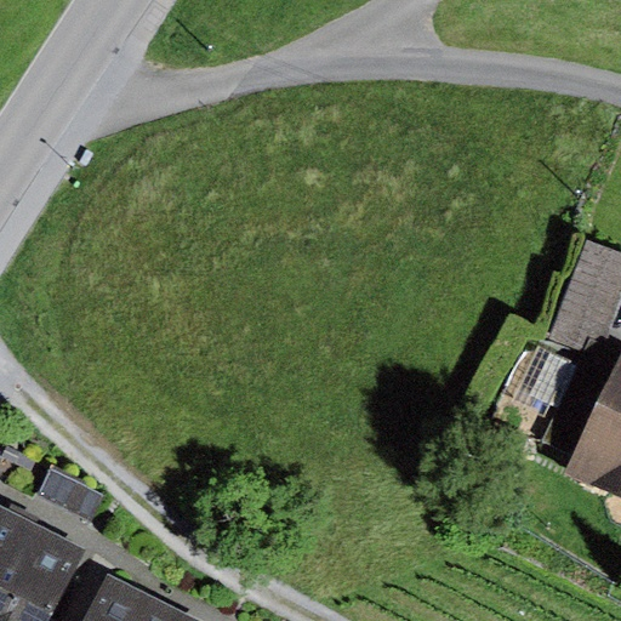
[(620,300),(620,250),(586,238),(548,336),(600,355),(620,300)]
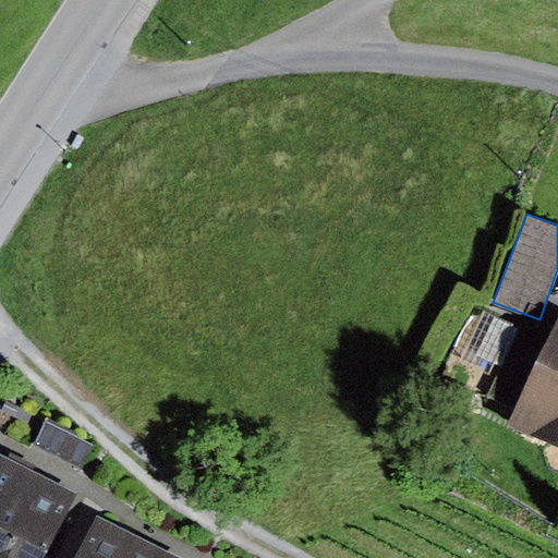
[(511,412),(507,421),(557,446),(557,327),(549,346),(521,332),(487,400),(511,412)]
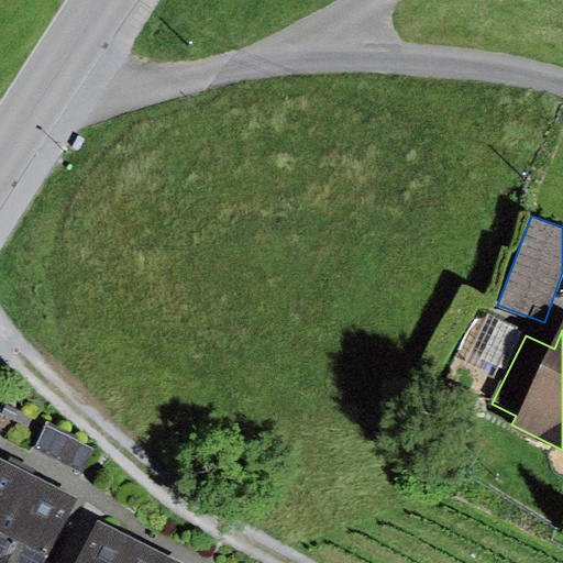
[(47,418),(33,448),(83,473),(96,446),(77,438),(79,433),(47,418)]
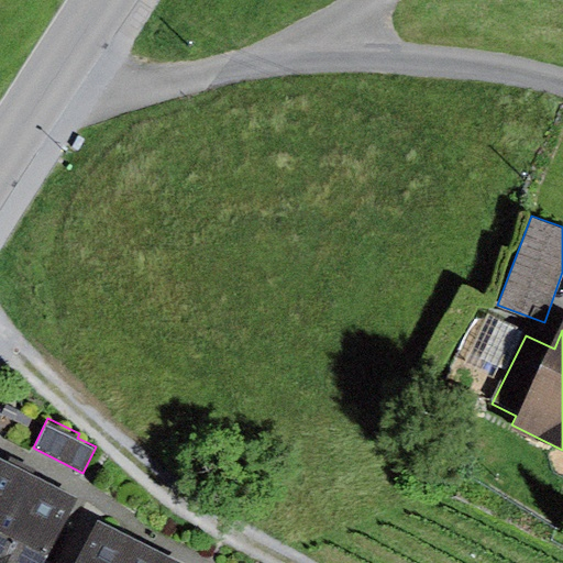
[(41,562),(77,494),(0,454),(0,562),(41,562)]
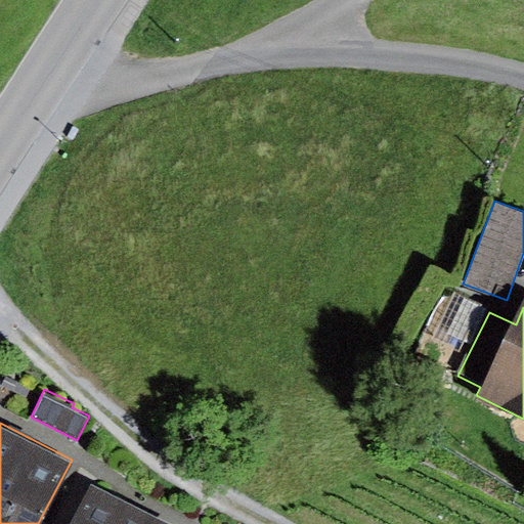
[(177,523),(178,523),(92,479),(69,523),(177,523)]
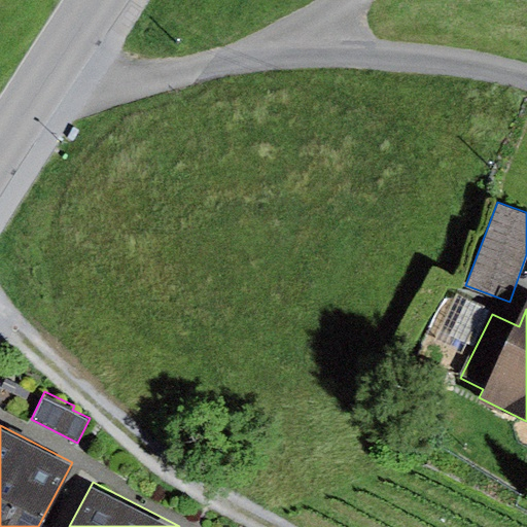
All buildings are outlined.
